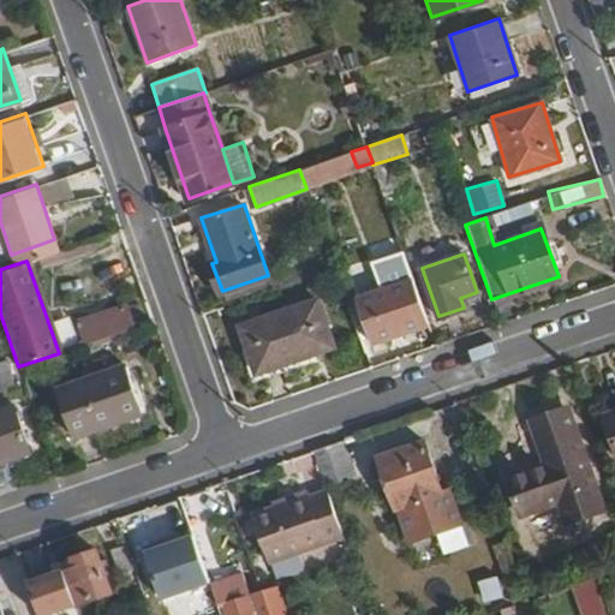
[(357,298),(371,340),(418,324),(427,321),(412,279),(357,298)]
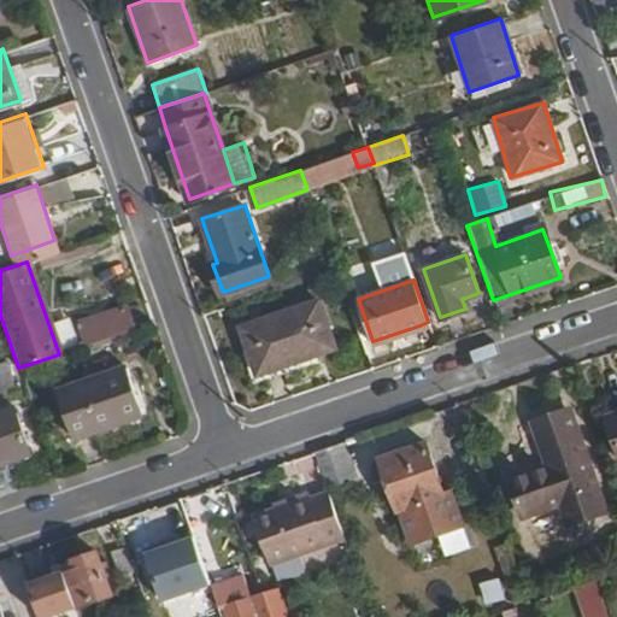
[(242,323),(258,371),(336,347),(319,299),(242,323)]
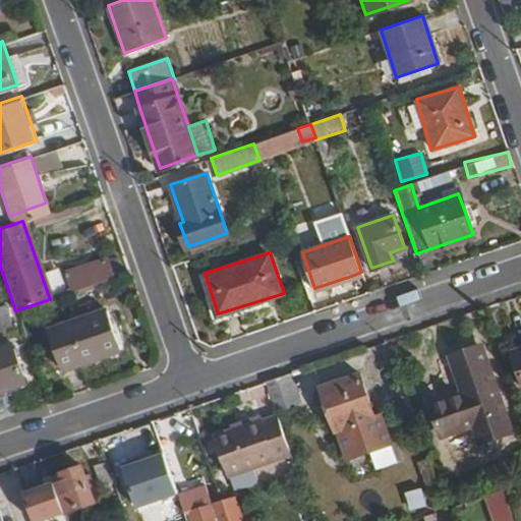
[(104,258),(50,277),(56,296),(110,278),(104,258)]
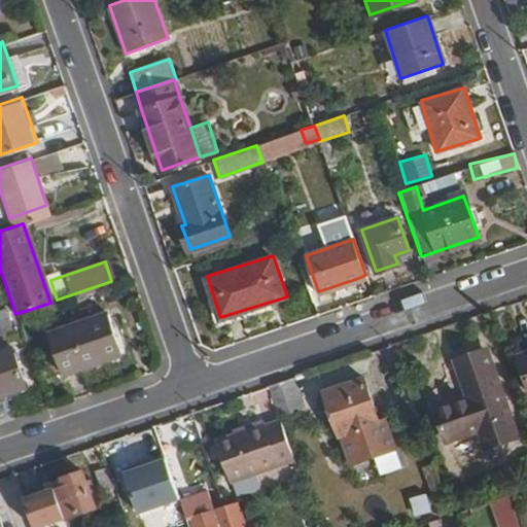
[(0,332),(9,331),(4,308),(0,309),(0,332)]
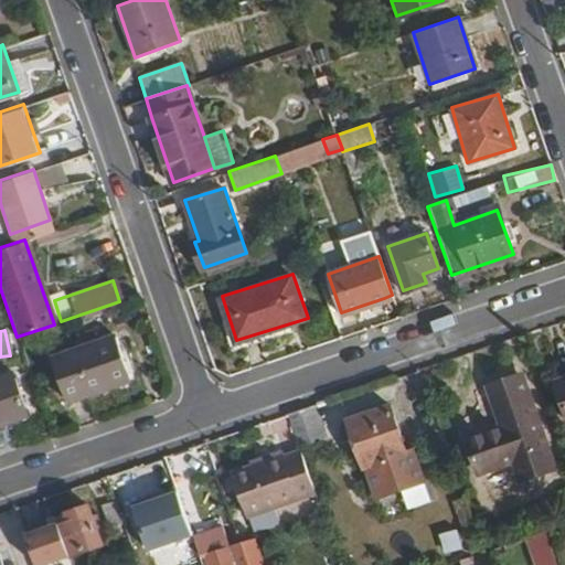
[(53,358),(67,400),(131,377),(117,337),(53,358)]
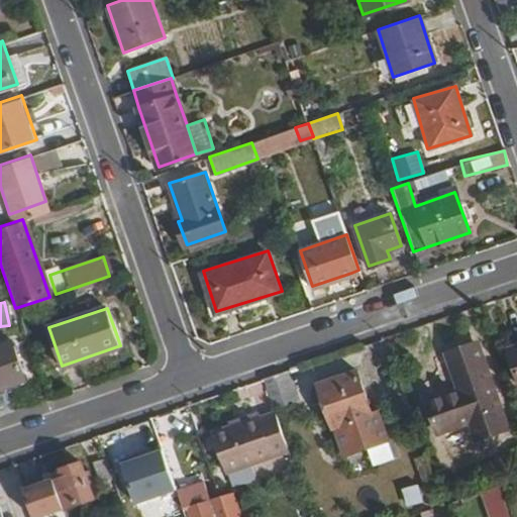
[(0,346),(0,388),(24,380),(11,343),(0,346)]
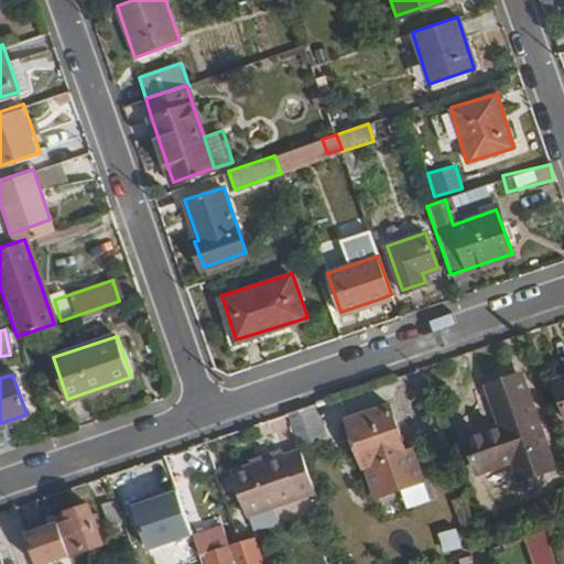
[(466,433),(485,489),(552,467),(520,375),(490,386),(501,421),(466,433)]
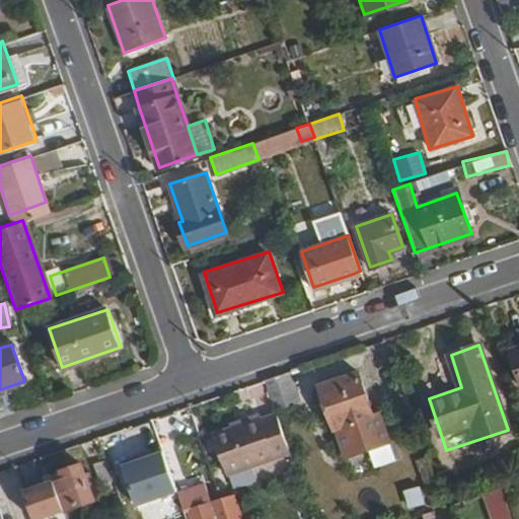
[(319,382),(336,429),(373,416),(357,369),(319,382)]
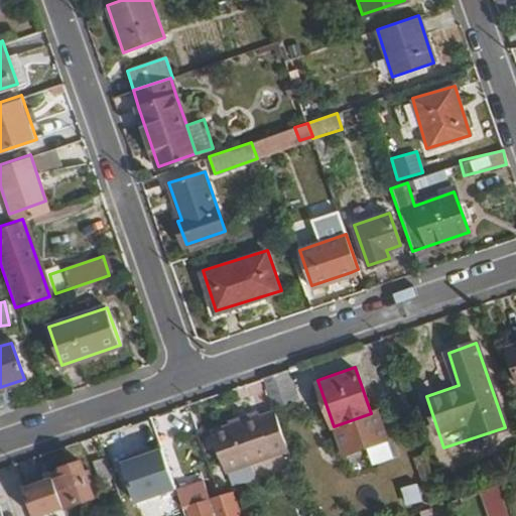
[(211,433),(225,475),(290,453),(276,411),(259,417),(258,413),(240,419),(241,423),(211,433)]
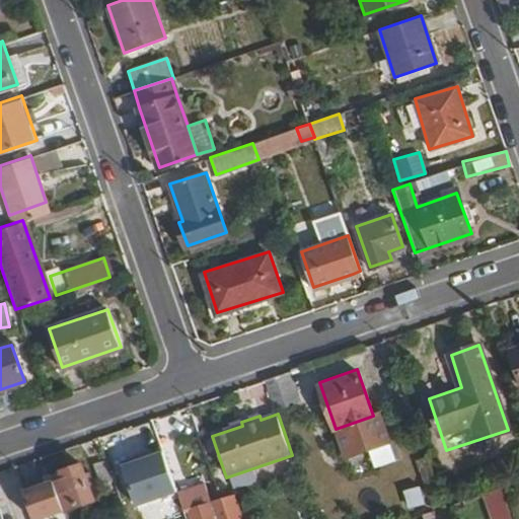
[(120,435),(123,451),(154,446),(151,430),(120,435)]
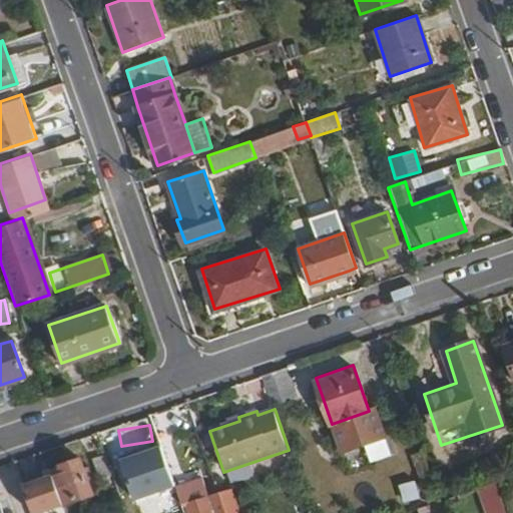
[(134,500),(175,486),(160,443),(145,448),(147,452),(135,456),(121,460),(134,500)]
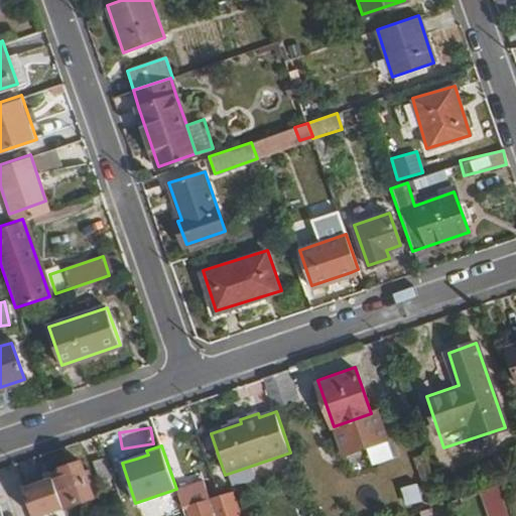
[(415,457),(424,482),(425,485),(434,482),(424,454),(415,457)]
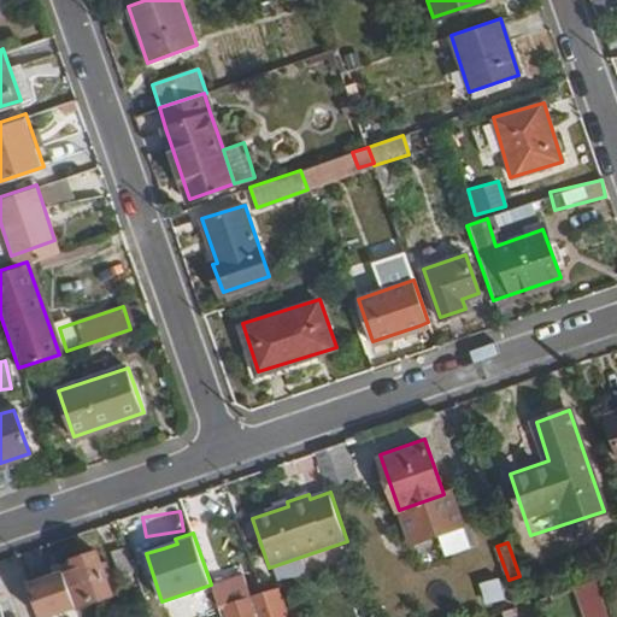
[(66,574),(77,606),(113,595),(99,552),(54,566),(57,576),(66,574)]
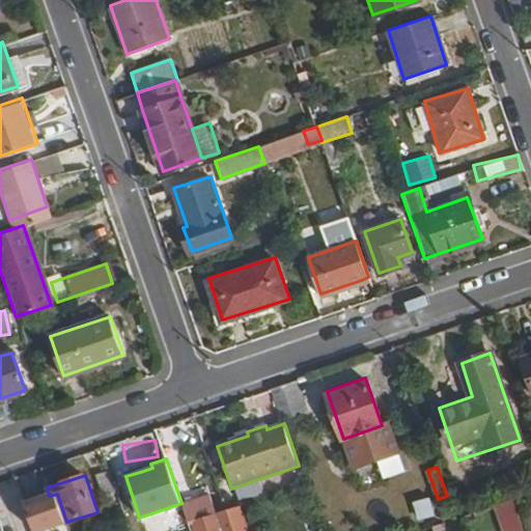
[(189,525),(195,523),(197,530),(249,530),(241,506),(217,514),(210,494),(182,503),(189,525)]
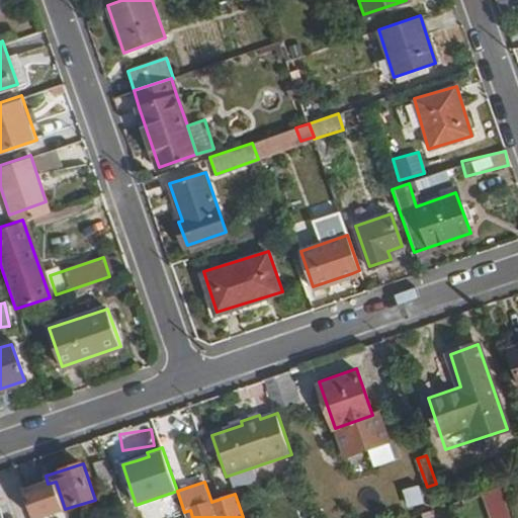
[(404,488),(410,504),(422,500),(421,496),(417,487),(417,484),(404,488)]
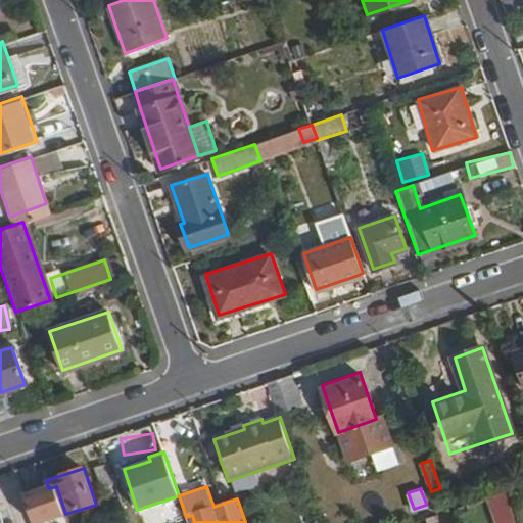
[(421,491),(425,501),(433,497),(431,491),(430,488),(421,491)]
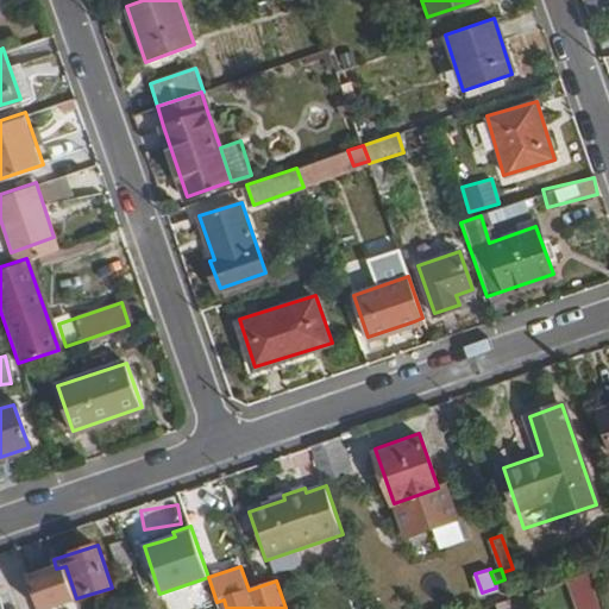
[(509,584),(512,591),(520,589),(516,582),(509,584)]
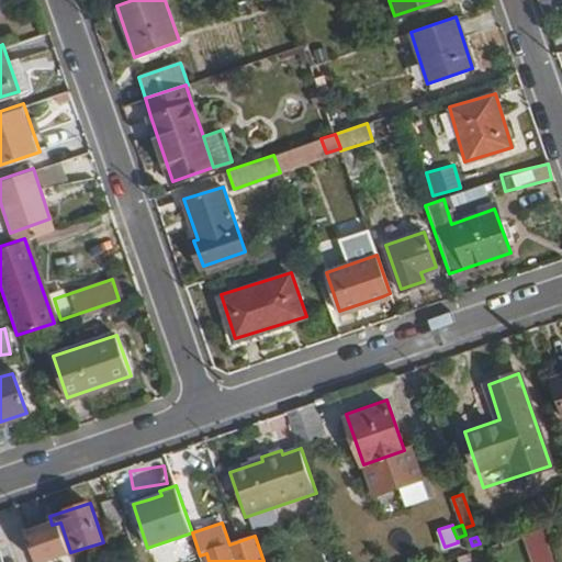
[(552,561),(544,537),(523,543),(528,561),(552,561)]
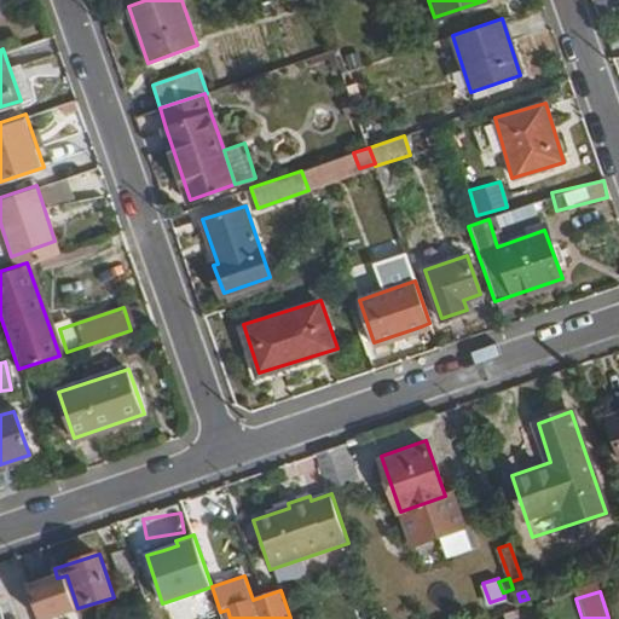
[(550,602),(555,615),(577,608),(572,595),(550,602)]
